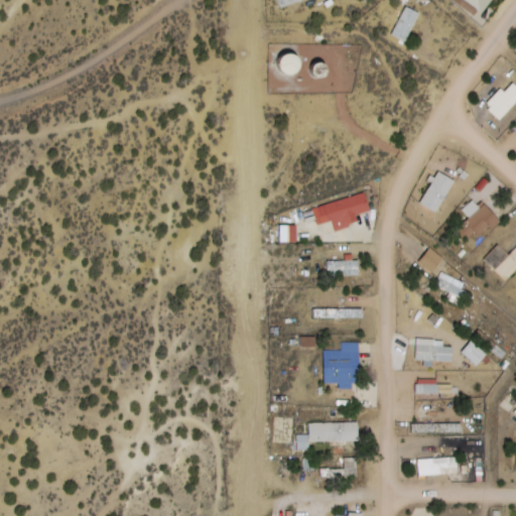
[(454,0),(478,18),(491,0),(454,0)]
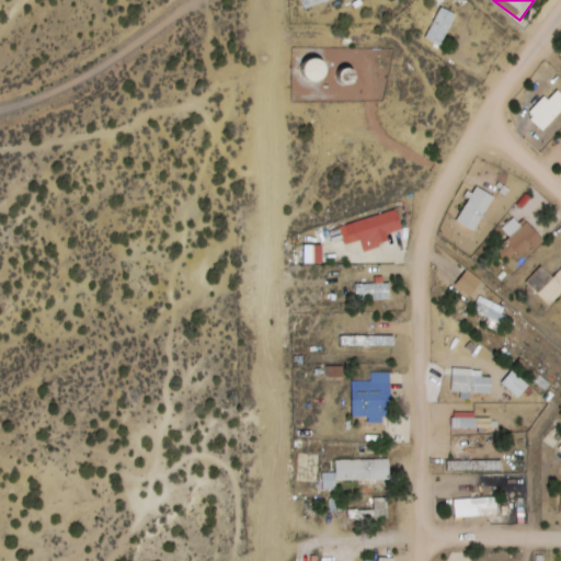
[(443,45),(460,15),(445,6),(427,36),(443,45)]
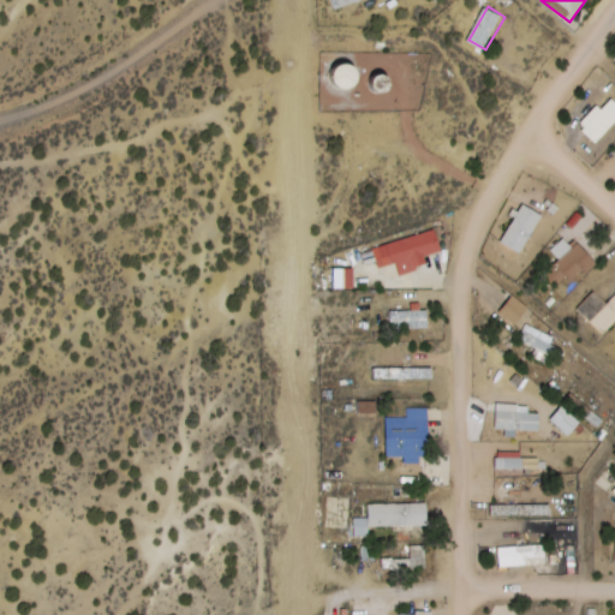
[(614,125),(614,99),(611,95),(580,127),(597,144),(614,125)]
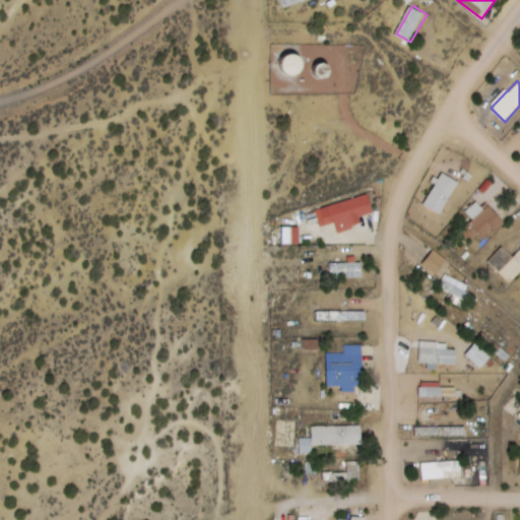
[(424,204),(441,214),(461,182),(444,172),(424,204)]
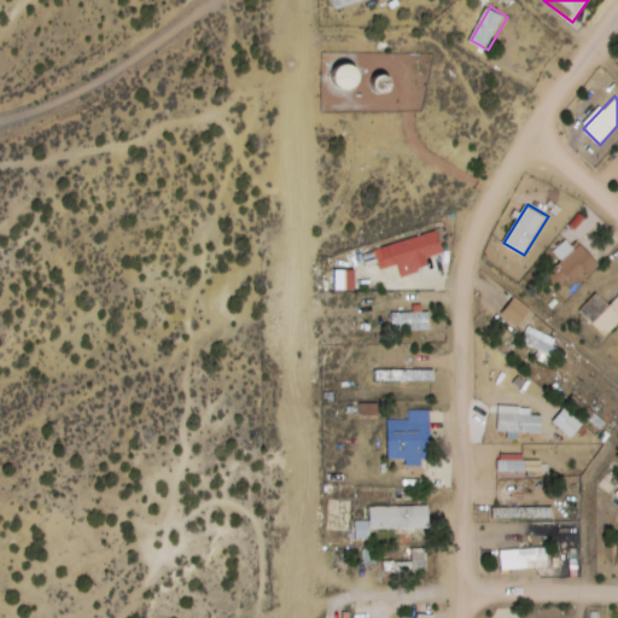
[(402,275),(431,268),(429,257),(444,254),(438,232),(394,243),(402,275)]
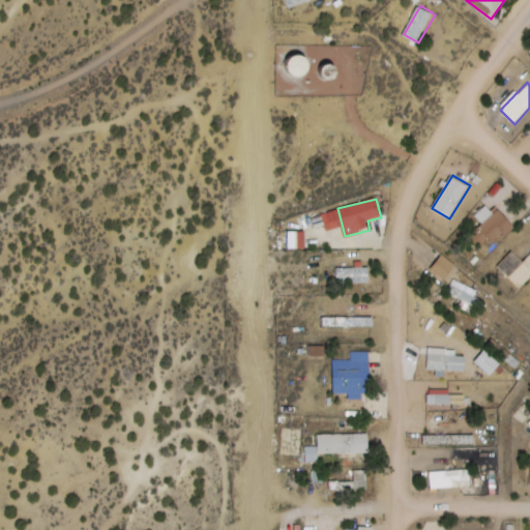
[(492,244),(514,228),(502,210),(475,230),(480,236),(484,233),(492,244)]
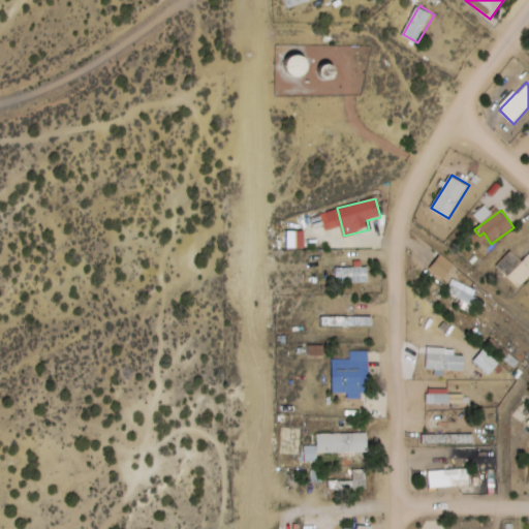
[(528,255),(521,263),(511,253),(498,266),(519,286),(528,276),(528,255)]
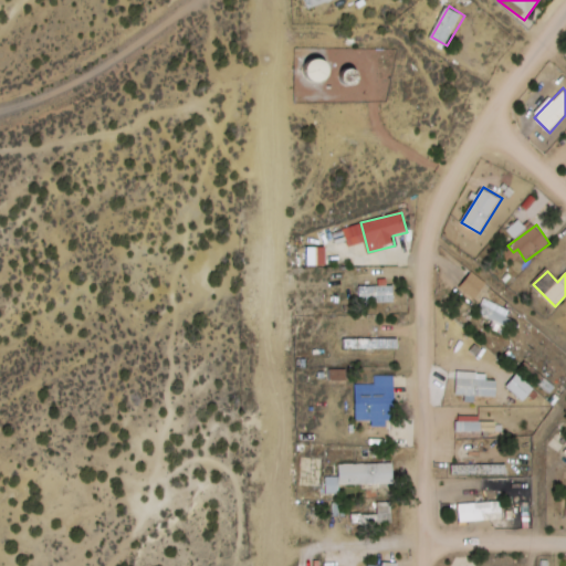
[(360,303),(395,303),(395,282),(380,282),(380,285),(360,285),(360,303)]
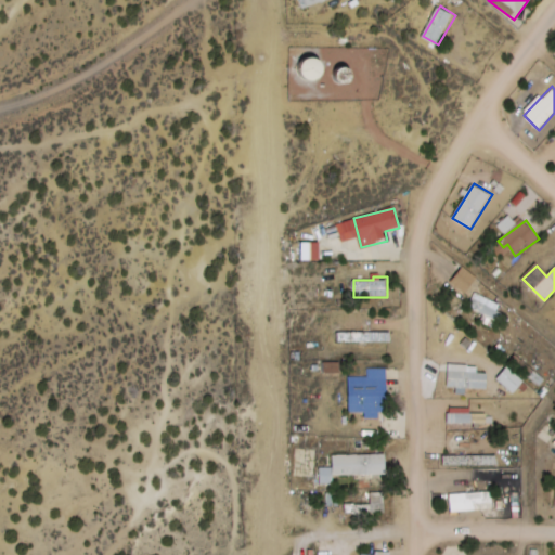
[(506,326),(514,313),(477,293),(469,306),(506,326)]
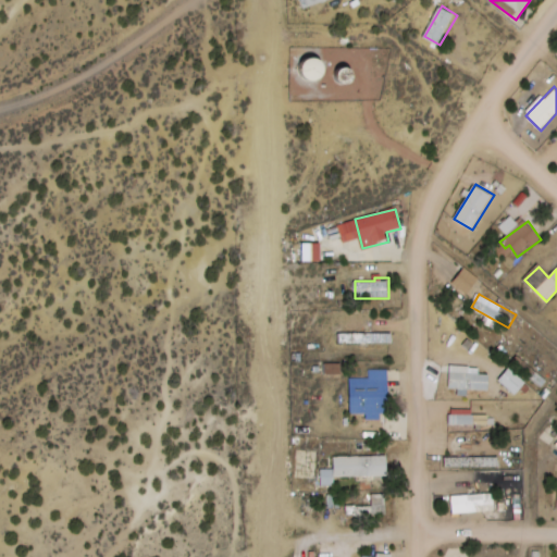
[(393,343),(393,334),(347,334),(347,344),(393,343)]
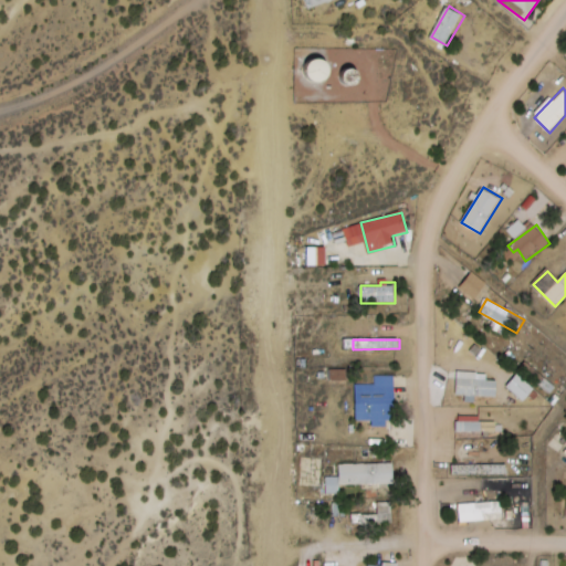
[(458,391),(499,392),(499,380),(489,379),(489,373),(458,373),(458,391)]
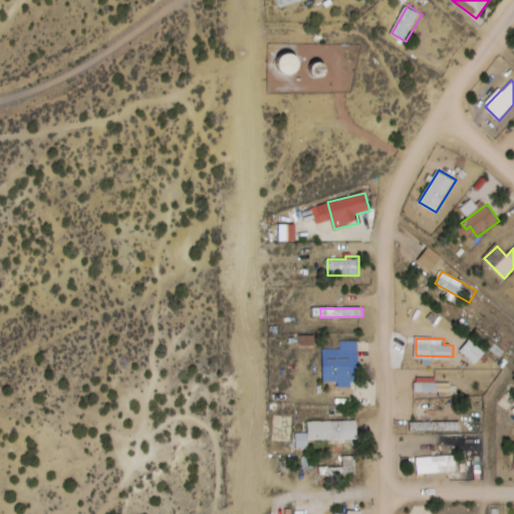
[(341,349),(324,349),(324,383),(360,383),(360,341),(341,341),(341,349)]
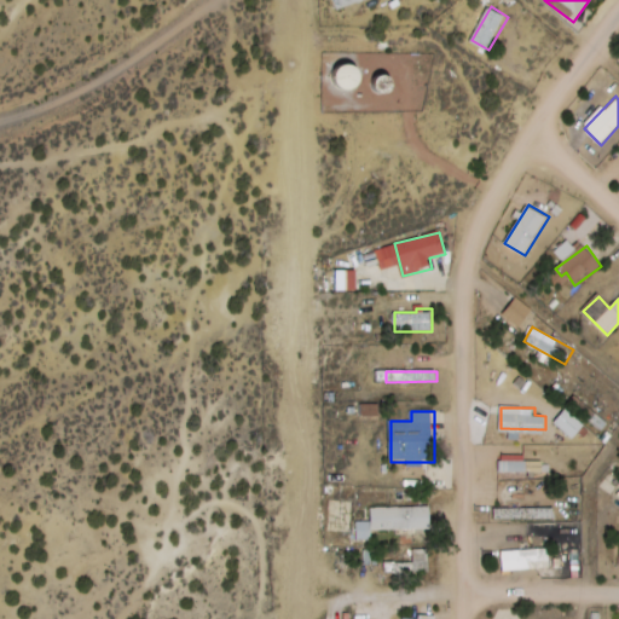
[(584,427),(567,411),(556,422),(573,439),(584,427)]
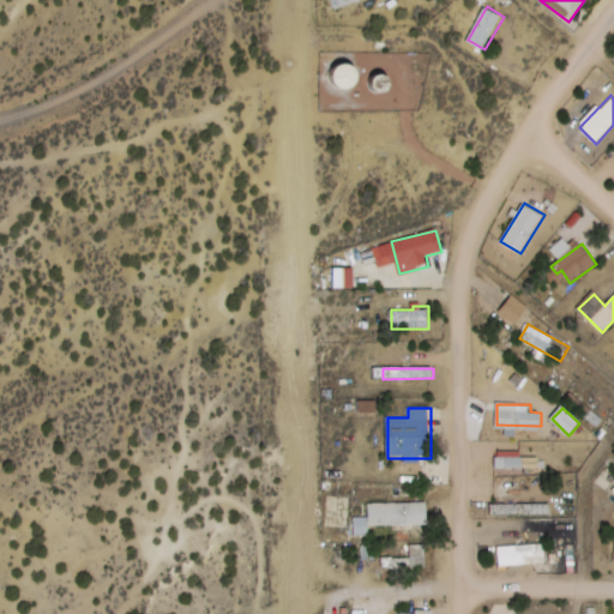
[(369,527),(429,527),(429,504),(368,504),(368,517),(356,517),(356,534),(369,534),(369,527)]
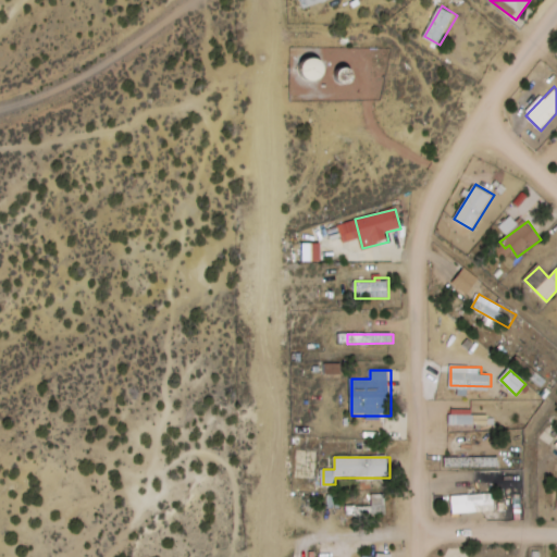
[(453,514),(495,514),(495,495),(453,495),(453,514)]
